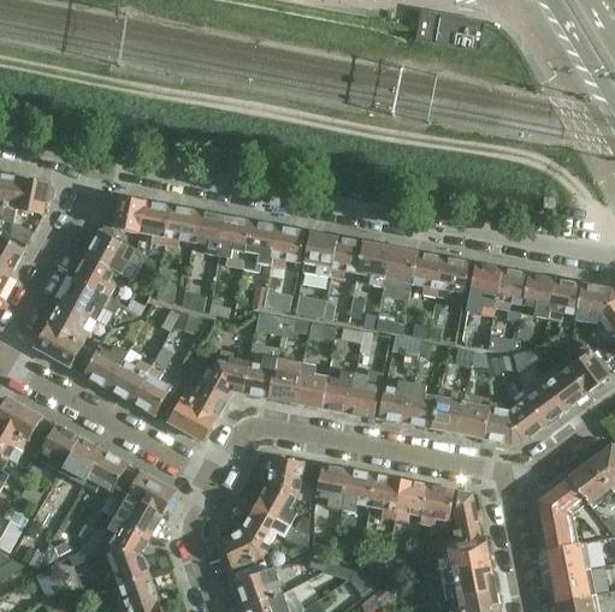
[(421,11),(419,29),(418,34),(417,39),(478,49),(483,24),(483,22),(421,11)]
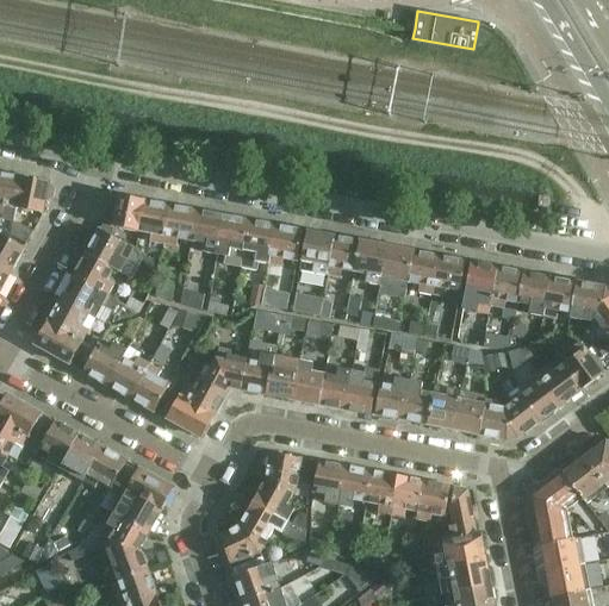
[(20,176),(18,176),(0,172),(0,213),(0,218),(12,222),(14,207),(20,176)]
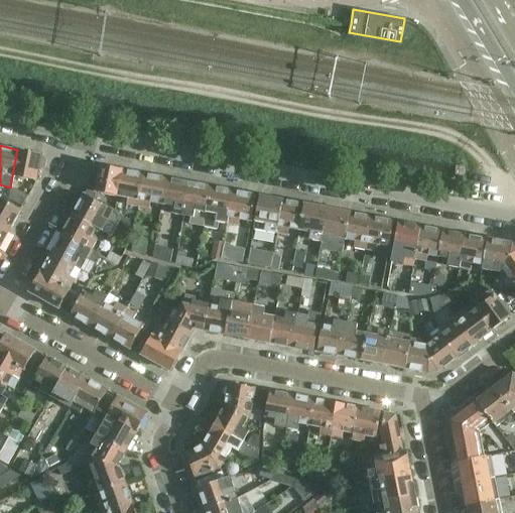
[(12,175),(35,179),(38,168),(43,165),(44,159),(40,154),(41,153),(17,149),(12,175)]
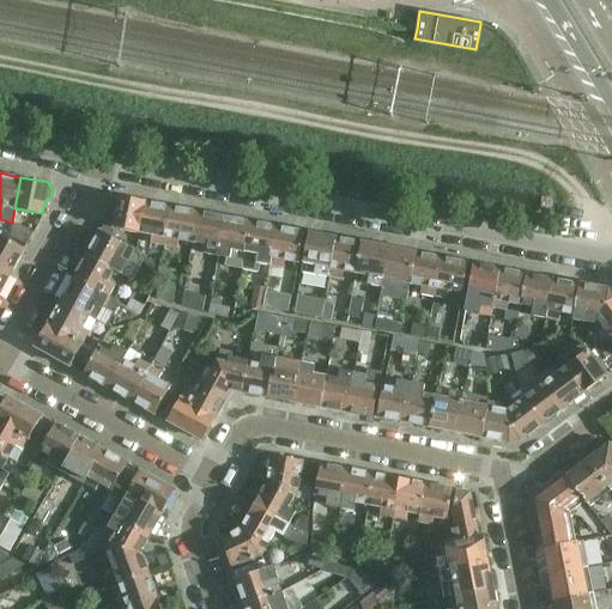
[(138,231),(144,201),(119,196),(114,202),(114,208),(115,215),(113,226),(138,231)]
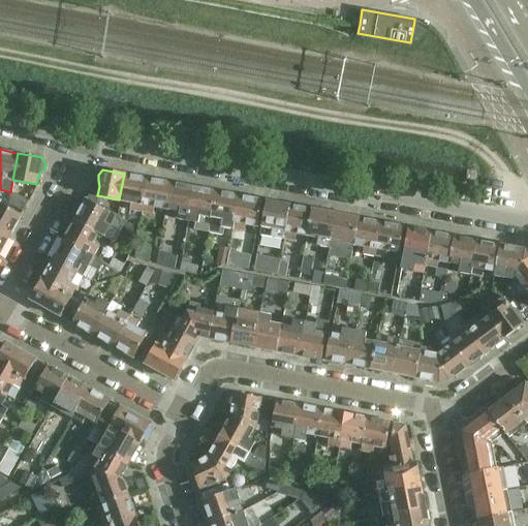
[(147,178),(124,174),(119,199),(130,203),(129,209),(141,212),(147,178)]
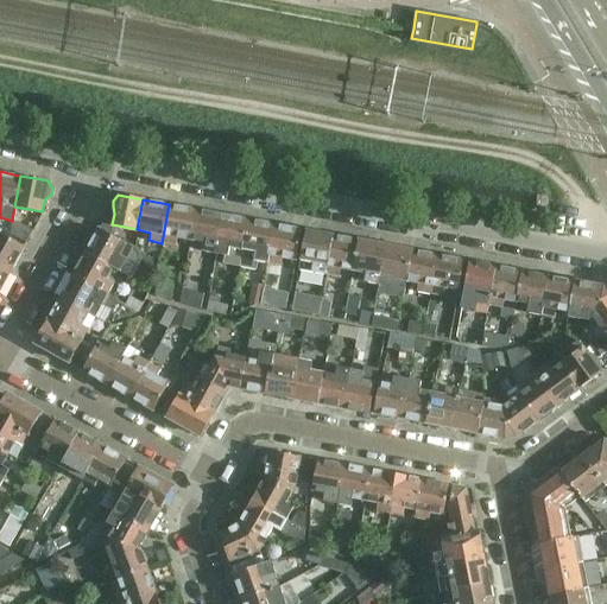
[(196,209),(169,204),(162,243),(175,246),(176,237),(190,240),(196,209)]
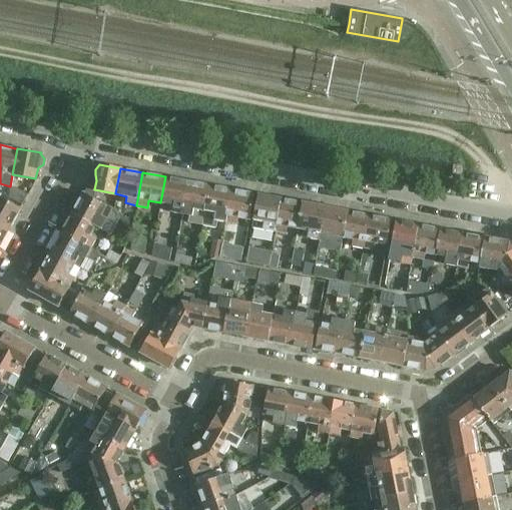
[(186,180),(175,178),(165,176),(160,202),(170,204),(169,211),(180,213),(186,180)]
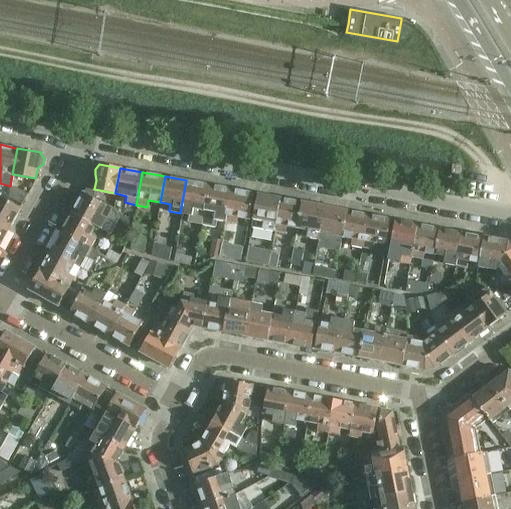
[(208,184),(194,182),(186,180),(180,213),(188,215),(187,221),(201,224),(208,184)]
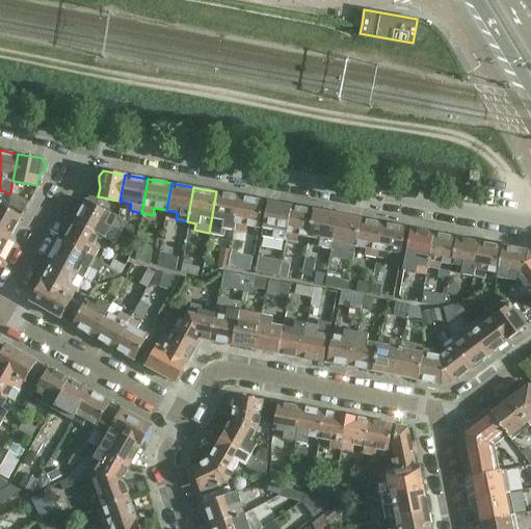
[(240,196),(216,191),(209,233),(223,236),(224,229),(234,230),(240,196)]
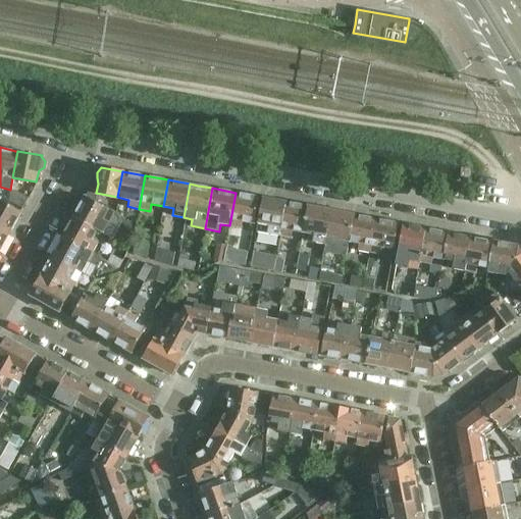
[(257,196),(236,193),(229,225),(240,227),(242,221),(252,223),(257,196)]
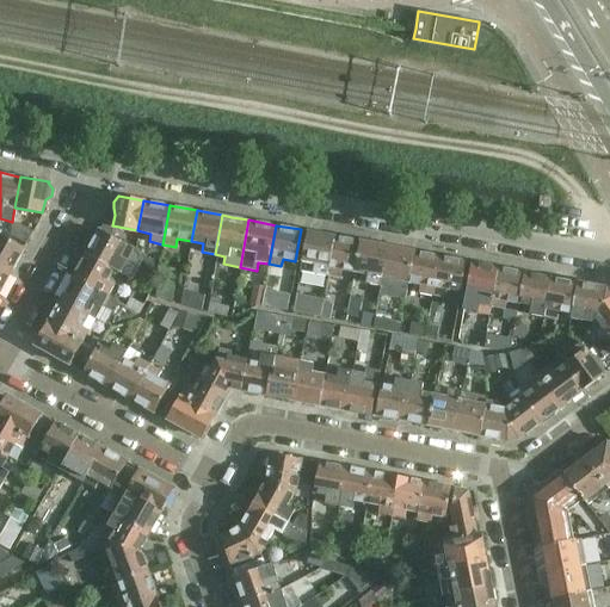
[(99,228),(86,252),(112,267),(130,277),(141,259),(134,249),(121,241),(99,228)]
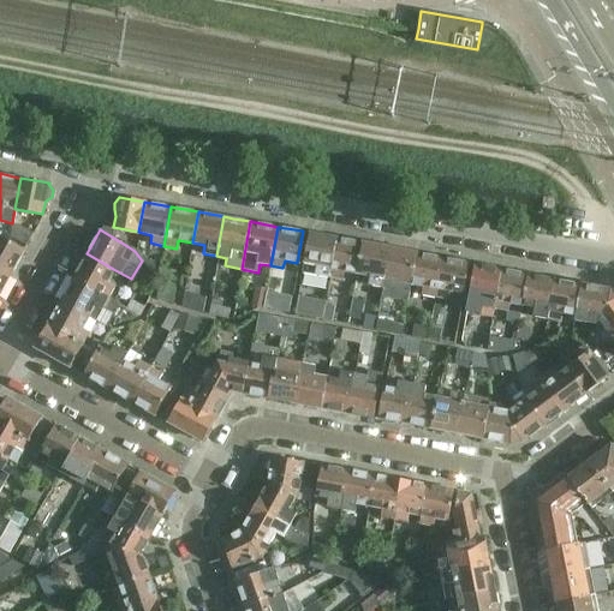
[(11,231),(10,238),(24,246),(30,234),(11,231)]
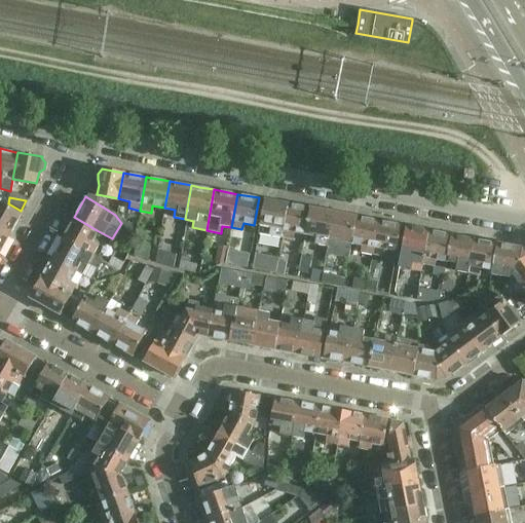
[(287,203),(263,199),(257,232),(280,236),(287,203)]
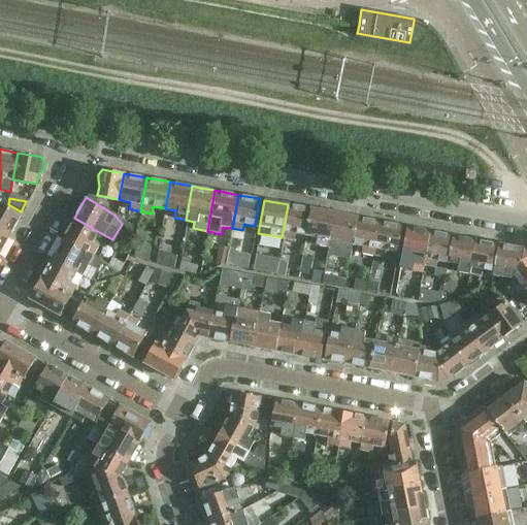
[(0,229),(9,233),(21,214),(0,202),(0,229)]
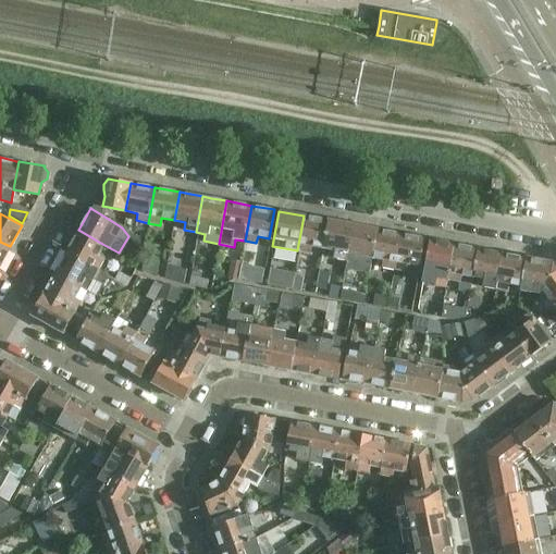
[(329,220),(304,216),(297,250),(309,253),(311,246),(323,248),(329,220)]
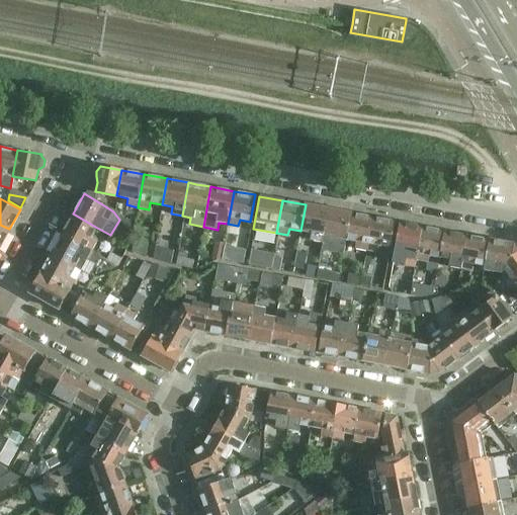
[(328,208),(306,204),(300,231),(311,233),(310,239),(322,242),(328,208)]
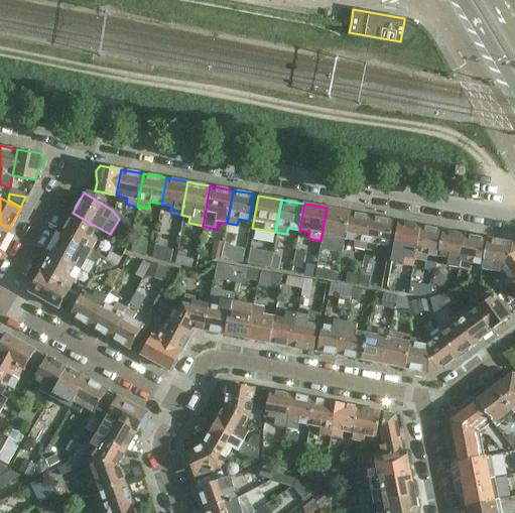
[(348,212),(327,208),(320,241),(331,243),(333,236),(343,239),(348,212)]
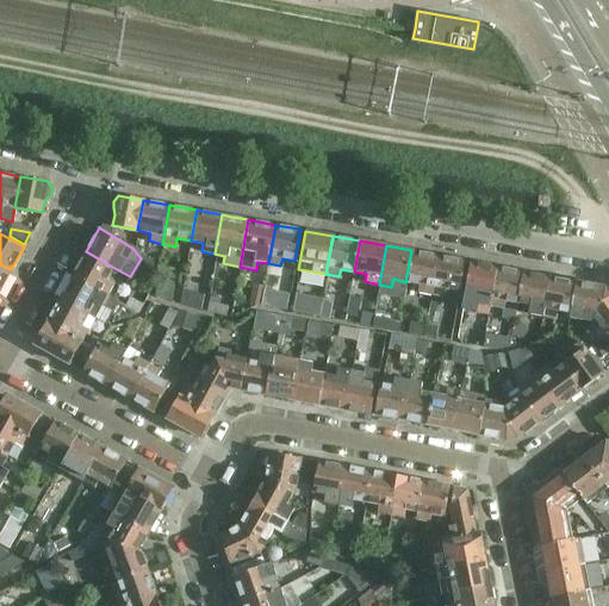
[(439,255),(411,250),(405,282),(417,283),(416,291),(430,294),(439,255)]
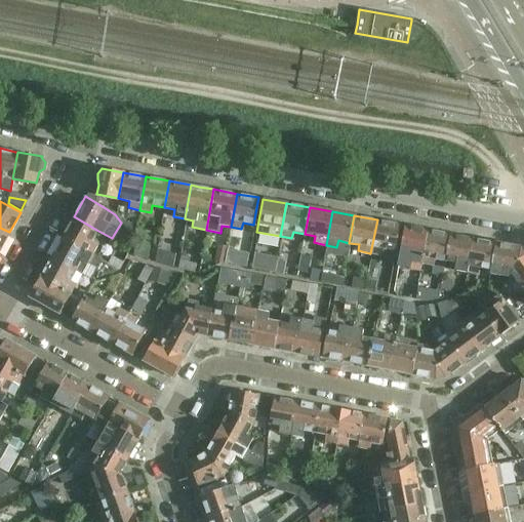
[(74,216),(63,236),(92,253),(98,243),(91,239),(96,230),(74,216)]
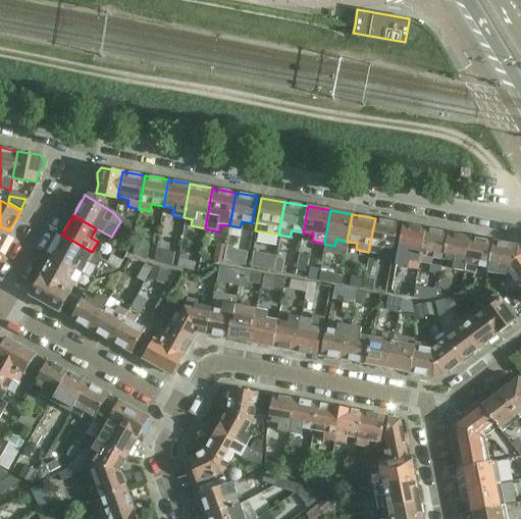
[(398,222),(375,218),(368,252),(380,254),(381,248),(393,250),(398,222)]
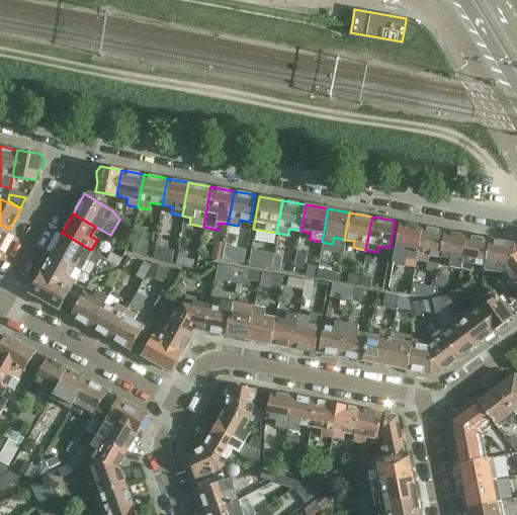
[(422,227),(400,223),(395,248),(394,248),(391,262),(404,264),(405,257),(416,259),(422,227)]
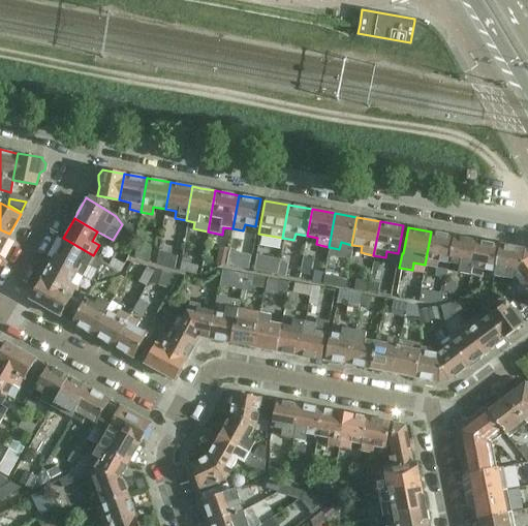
[(0,249),(9,234),(0,229),(0,249)]
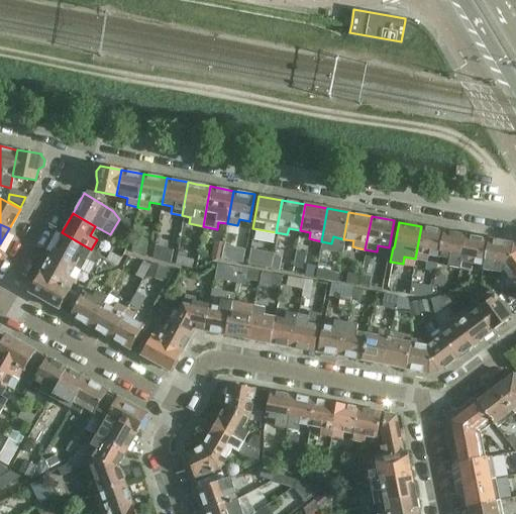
[(421,226),(415,259),(426,261),(425,269),(435,271),(438,255),(443,230),(439,229),(433,228),(429,227),(421,226)]
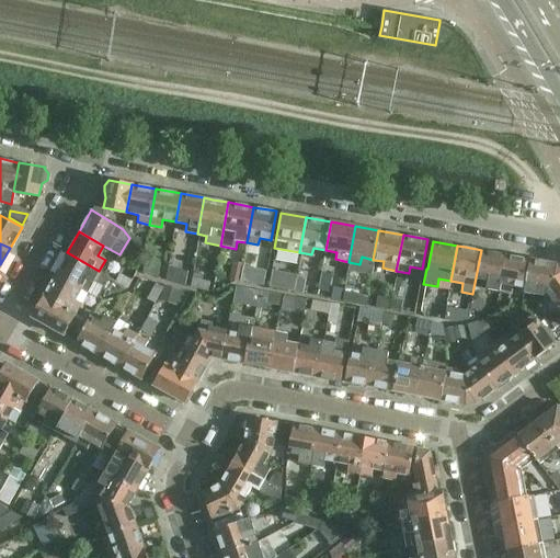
[(132,250),(127,258),(137,263),(140,255),(132,250)]
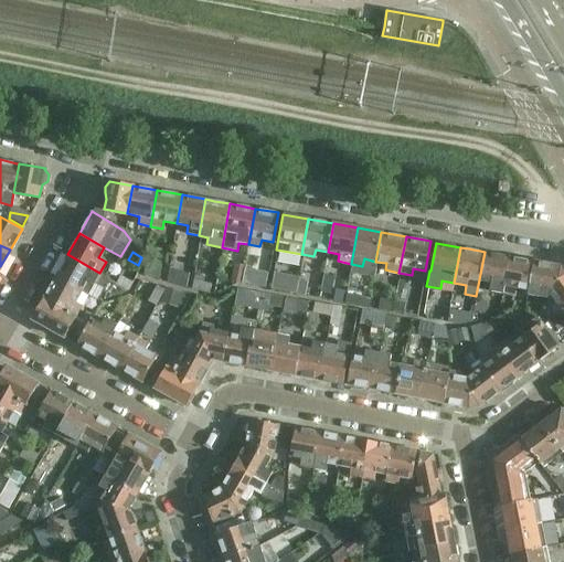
[(509,256),(485,252),(479,279),(492,283),(490,290),(501,293),(509,256)]
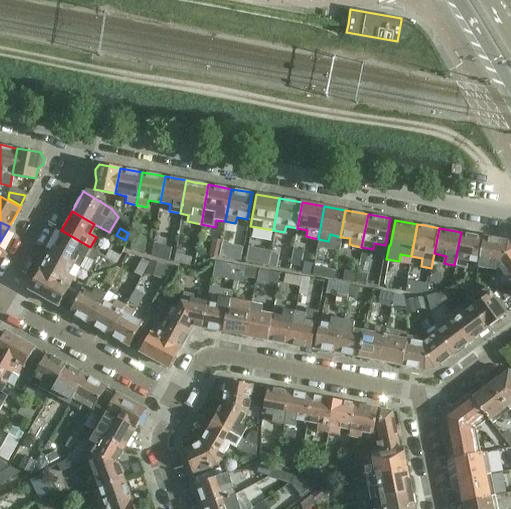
[(61,230),(56,239),(50,249),(73,262),(78,254),(96,264),(101,254),(90,248),(90,247),(61,230)]
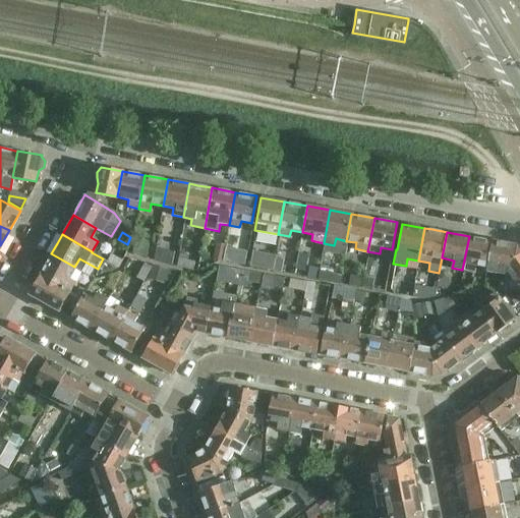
[(492,240),(469,236),(462,270),(474,272),(475,265),(486,267),(485,271),(486,271),(492,240)]
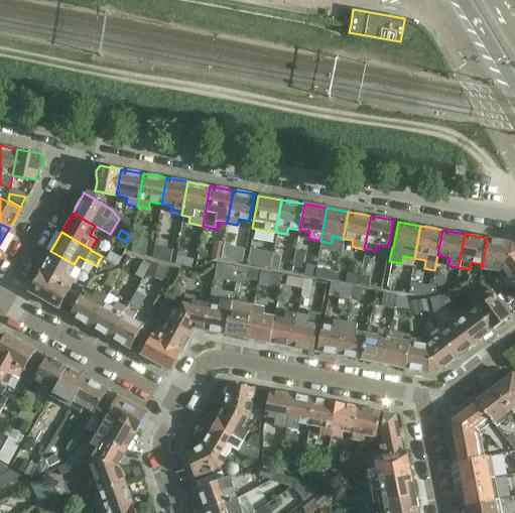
[(145,253),(147,240),(133,237),(131,251),(145,253)]
